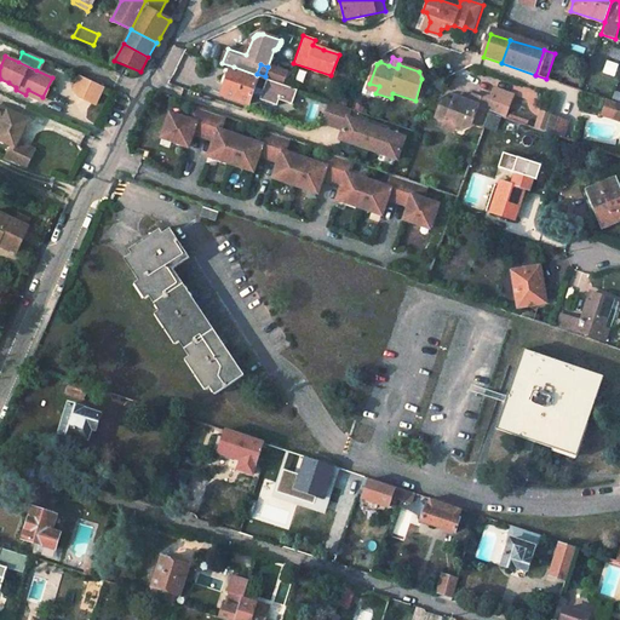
[(234,67),(223,95),(250,104),(253,93),(259,76),(257,75),(234,67)]
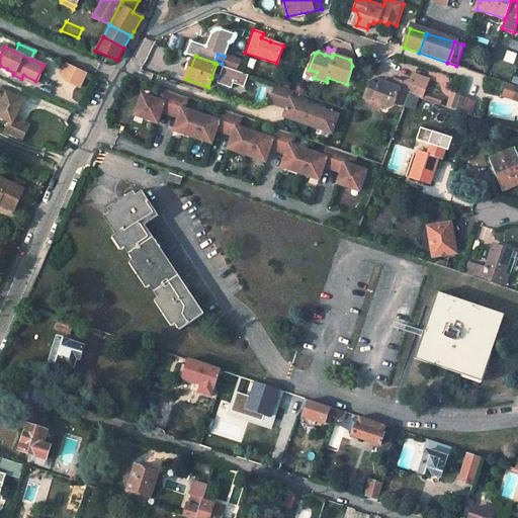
[(79,88),(86,73),(65,64),(60,76),(66,79),(65,82),(79,88)]
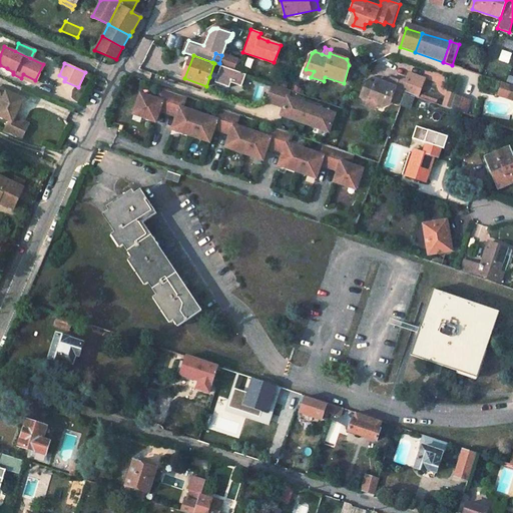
[(214,63),(209,77),(216,79),(215,82),(229,87),(231,83),(242,87),(246,74),(214,63)]
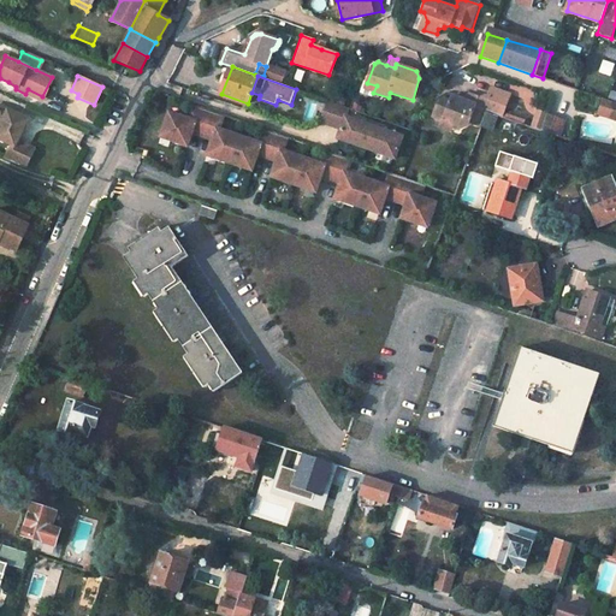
[(365,89),(373,93),(377,86),(367,83),(365,89)]
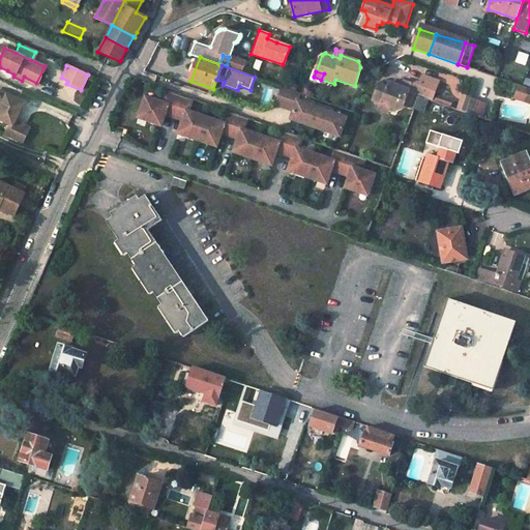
[(413,109),(417,95),(427,98),(432,100),(438,81),(420,75),(418,83),(412,86),(405,83),(402,90),(389,87),(387,91),(382,90),(377,92),(374,101),(377,102),(381,99),(386,101),(387,106),(395,109),(401,108),(402,105),(413,109)]
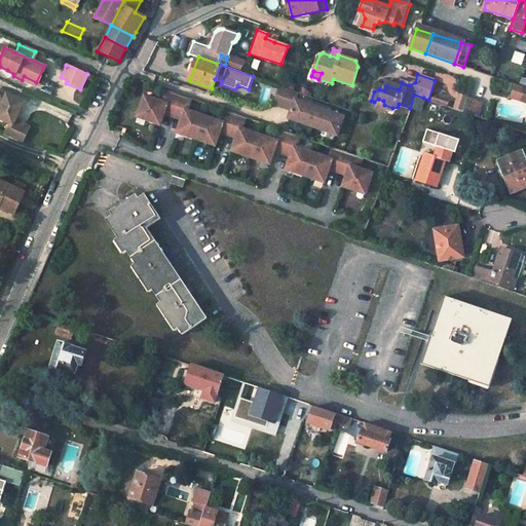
[(34,86),(36,82),(24,76),(22,80),(34,86)]
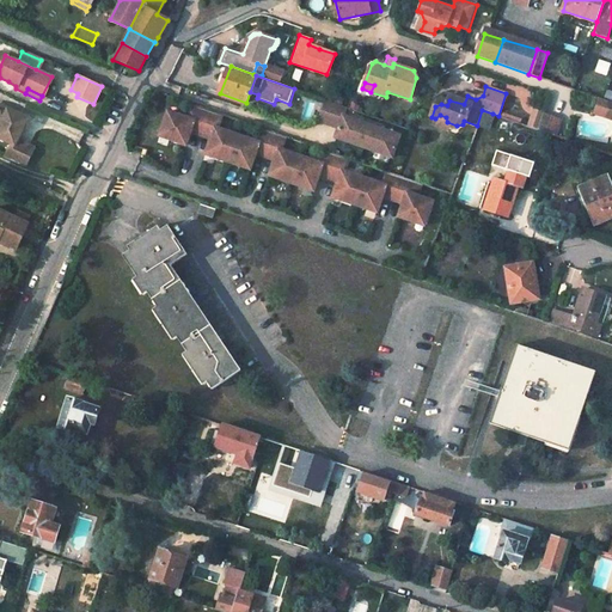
[(331,110),(334,103),(325,101),(323,106),(331,110)]
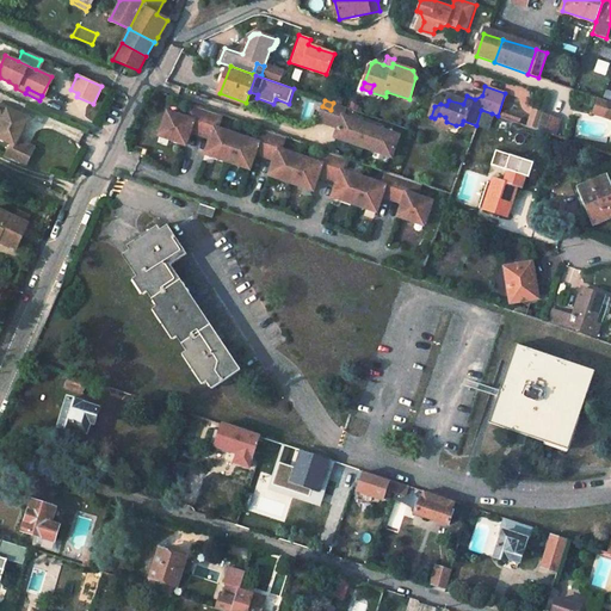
[(210,110),(189,103),(184,115),(168,109),(160,134),(186,143),(191,130),(203,134),(210,110)]
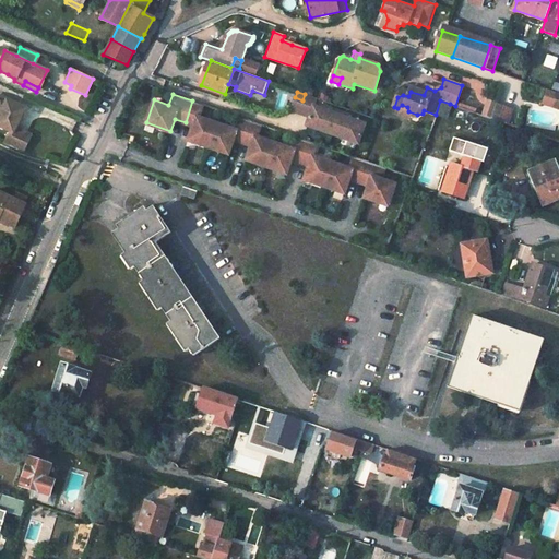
[(309,103),(311,97),(305,94),(302,100),(309,103)]
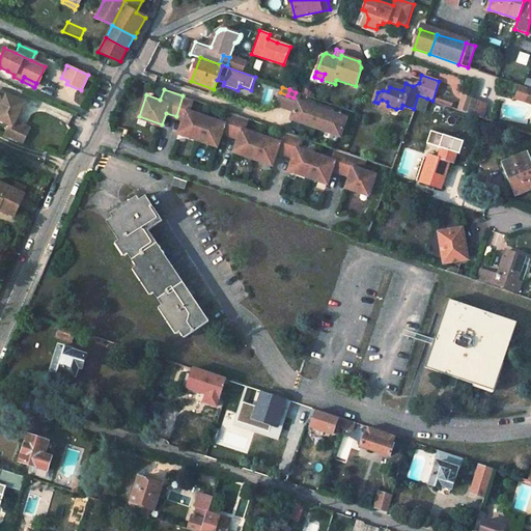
[(294,111),(298,101),(294,98),(287,95),(280,92),(276,105),(283,107),(294,111)]
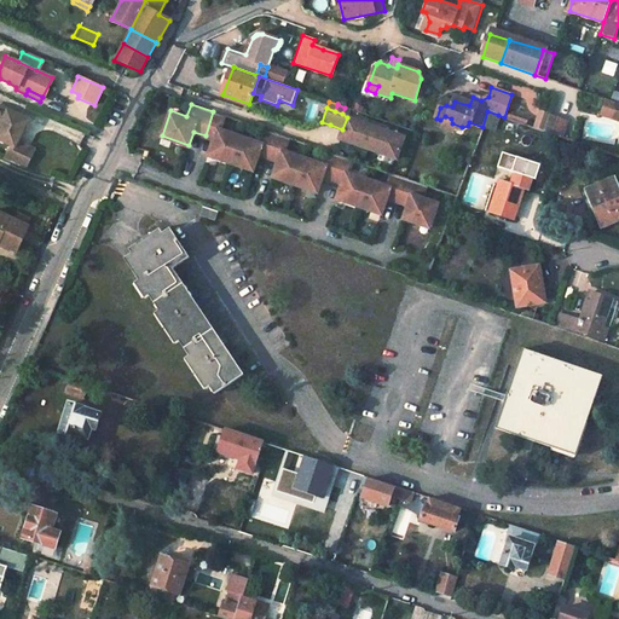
[(226,116),(213,111),(206,136),(214,139),(209,155),(232,162),(242,134),(223,128),(226,116)]
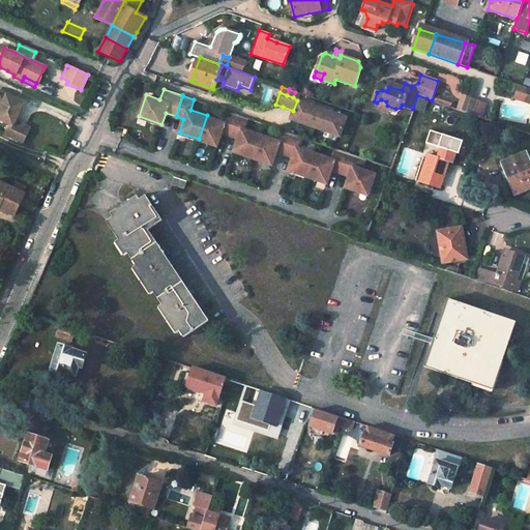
[(417,95),(413,109),(423,112),(427,98),(417,95)]
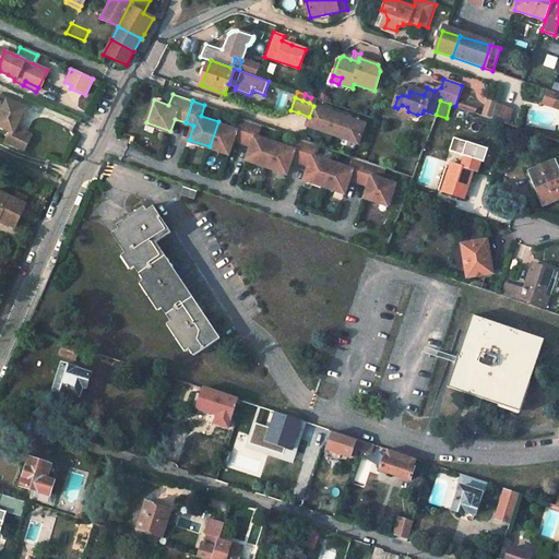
[(14,131),(23,111),(12,107),(12,108),(0,103),(0,129),(9,133),(6,139),(2,146),(22,155),(30,138),(14,131)]
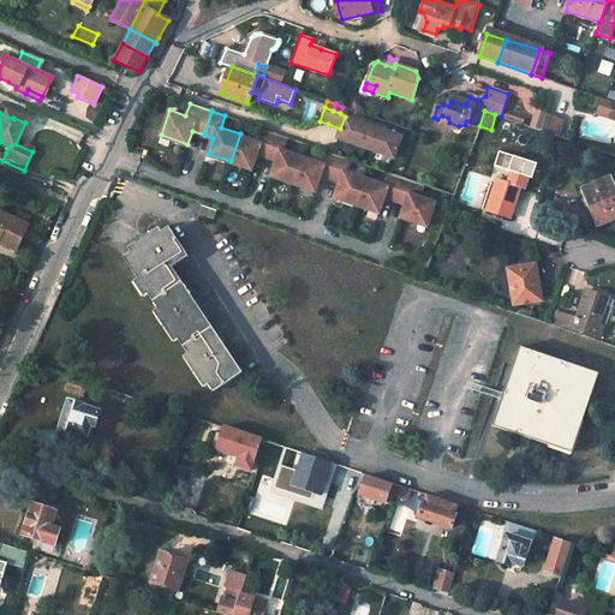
[(539,130),(556,135),(562,118),(545,113),(539,130)]
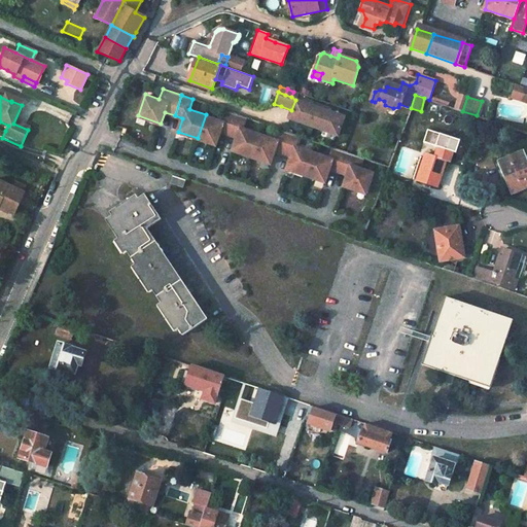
[(374,107),(384,110),(385,105),(384,101),(379,99),(375,102),(374,107)]
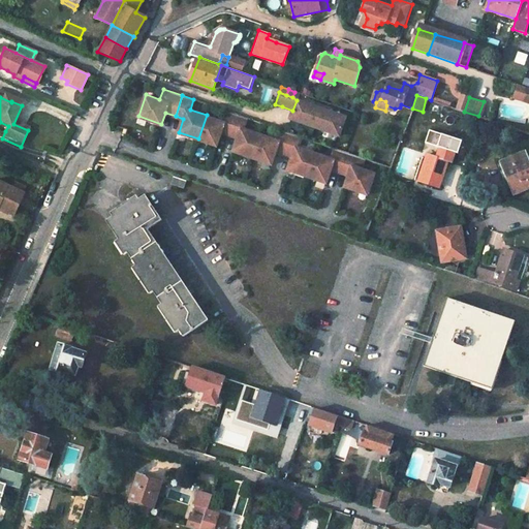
[(315,125),(320,110),(297,100),(292,111),(290,117),(315,125)]
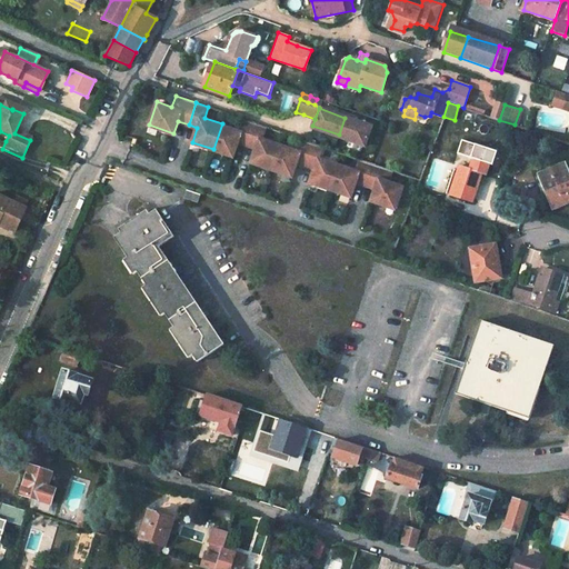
[(366,143),(371,127),(345,118),(339,135),(366,143)]
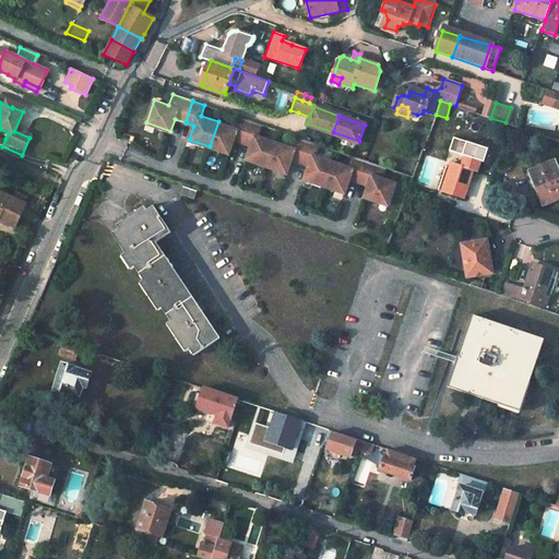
[(218,121),(210,146),(230,153),(235,139),(244,142),(250,120),(239,117),(235,127),(218,121)]
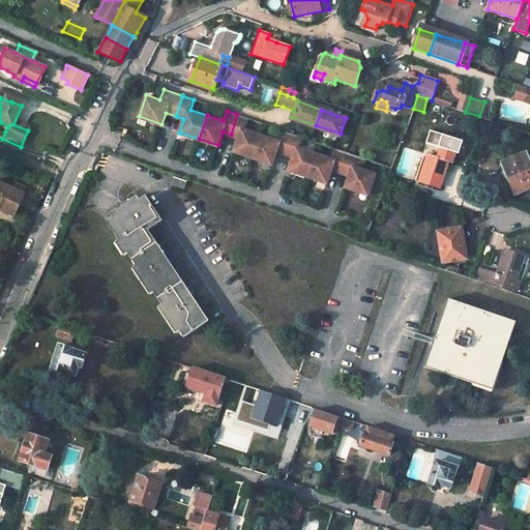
[(249,118),(237,114),(231,135),(239,138),(235,151),(254,157),(262,134),(246,128),(249,118)]
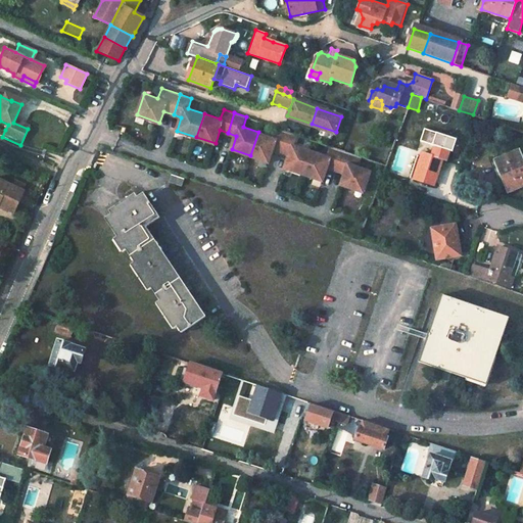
[(258,132),(250,155),(271,162),(275,148),(282,151),(288,131),(278,128),(275,137),(258,132)]
